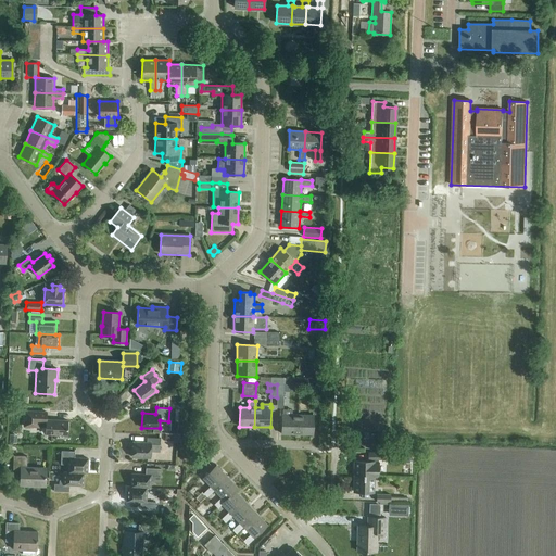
[(297,434),(298,415),(292,415),(292,409),(283,409),(282,411),(282,415),(281,415),(281,434),(297,434)]
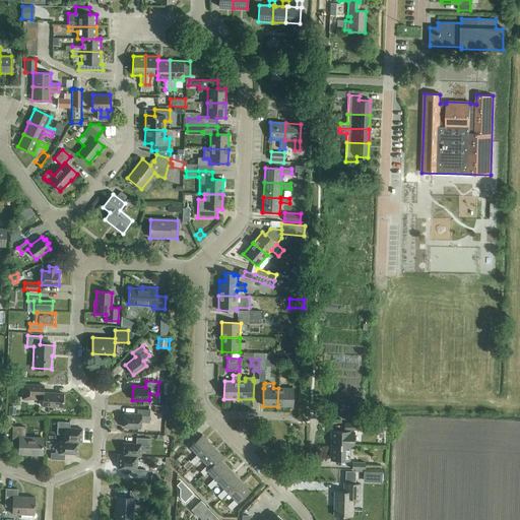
[(44,386),(29,385),(23,385),(22,399),(43,400),(43,406),(63,407),(64,394),(43,393),(44,386)]
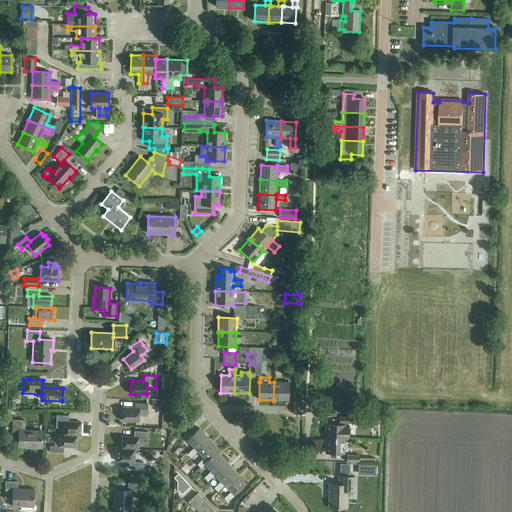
[(289,382),(274,382),(273,400),(288,400),(289,382)]
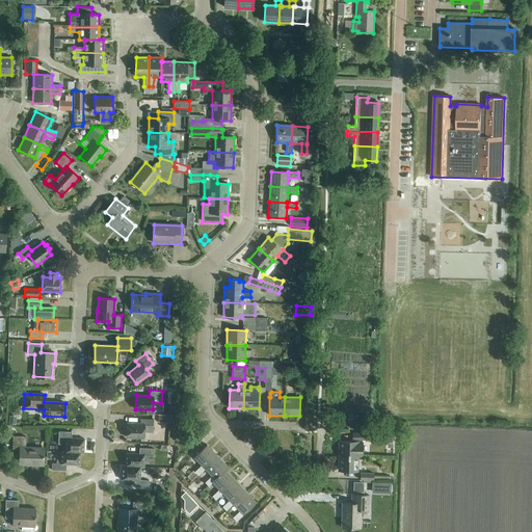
[(143,432),(153,432),(154,419),(140,419),(140,424),(127,423),(127,437),(143,437),(143,432)]
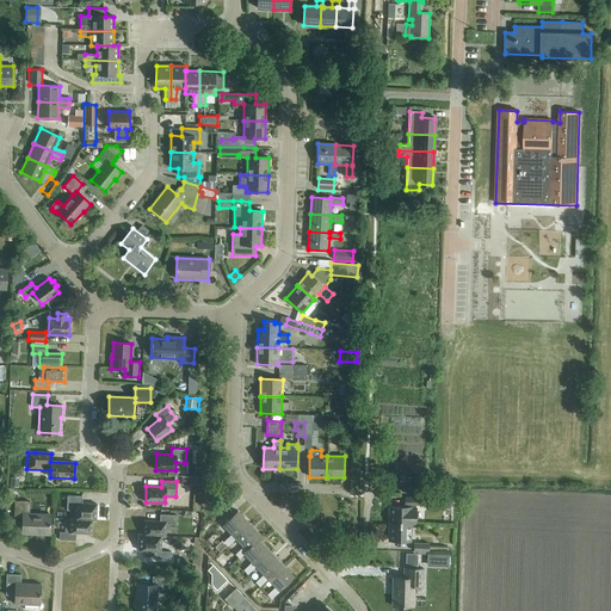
[(450,508),(451,493),(433,492),(433,508),(450,508)]
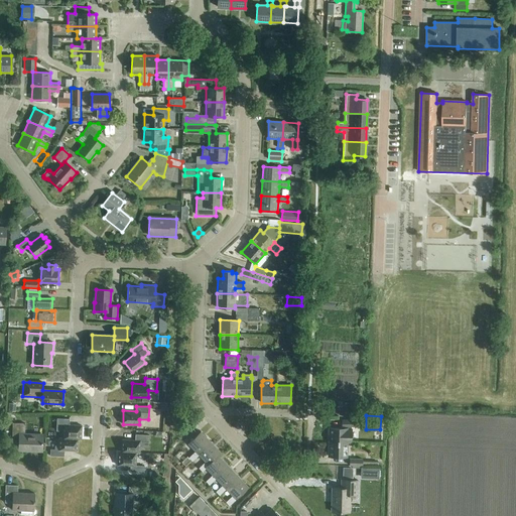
[(78,439),(81,439),(82,425),(69,425),(69,419),(57,418),(56,425),(63,425),(62,438),(78,439)]
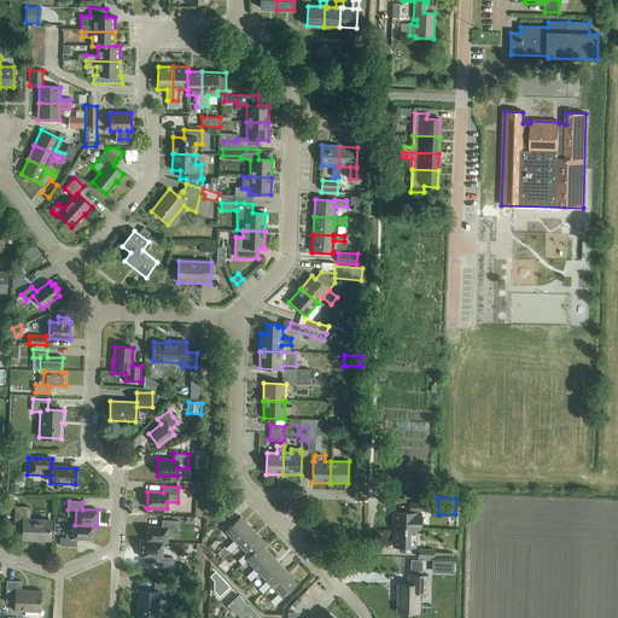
[(394,530),(415,530),(420,530),(420,511),(435,512),(435,503),(409,503),(409,513),(394,513),(394,530)]
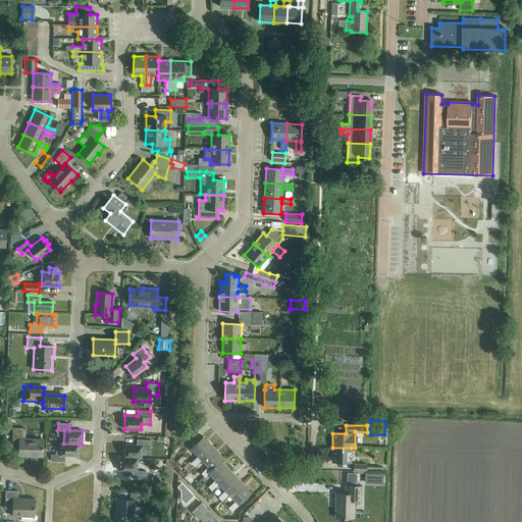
[(11,441),(19,441),(19,457),(43,457),(43,439),(24,438),(25,428),(12,428),(11,441)]
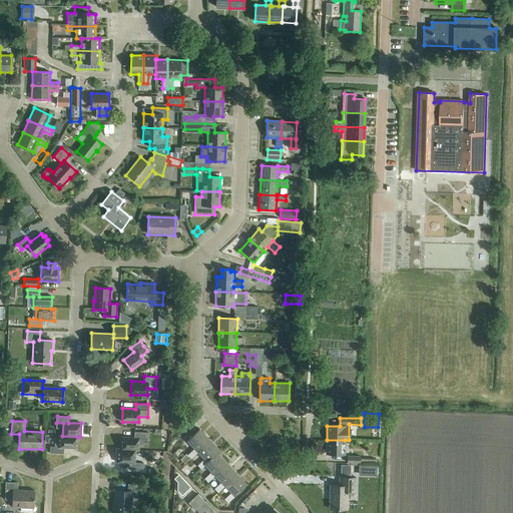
[(197,452),(209,440),(199,430),(187,441),(194,449),(187,455),(191,459),(197,453),(197,452)]
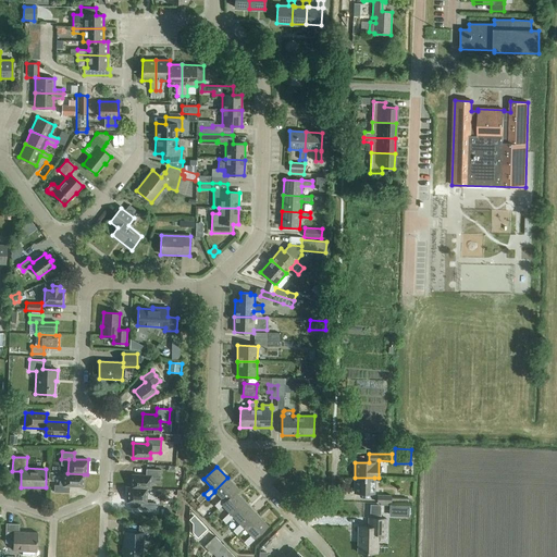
[(132,474),(131,487),(147,489),(151,489),(151,482),(160,483),(161,470),(146,469),(146,475),(132,474)]
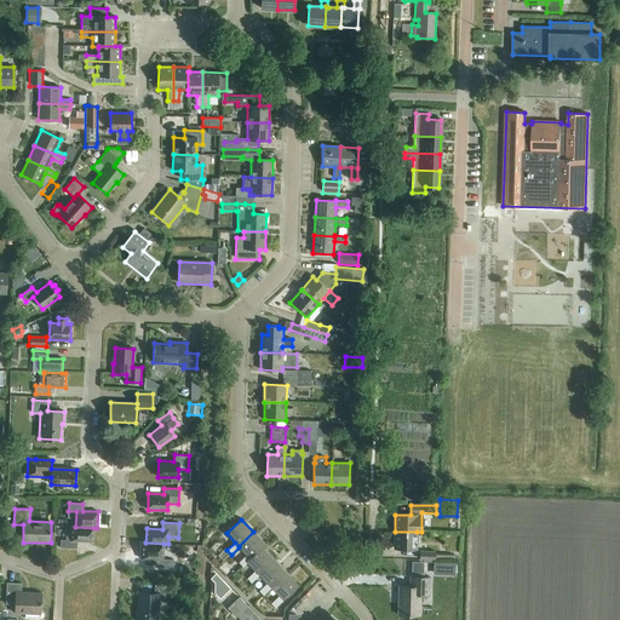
[(78,541),(93,543),(93,528),(75,527),(72,527),(72,535),(65,535),(65,540),(61,540),(61,547),(76,549),(78,541)]
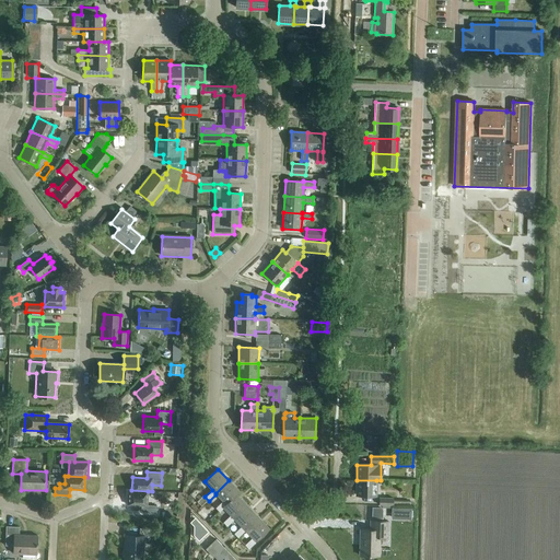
[(187,487),(191,492),(201,483),(196,478),(187,487)]
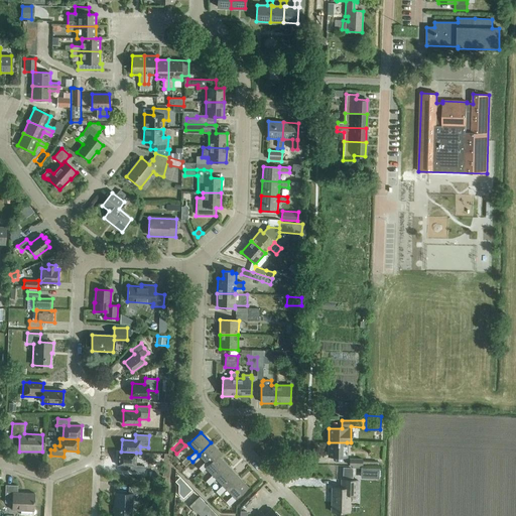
[(221,454),(211,442),(199,455),(199,456),(206,462),(199,469),(203,472),(206,469),(206,468),(218,456),(221,454)]
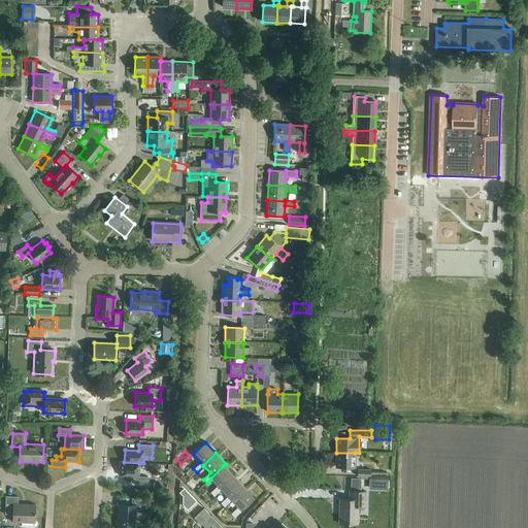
[(355,453),(336,453),(335,467),(355,467),(355,453)]
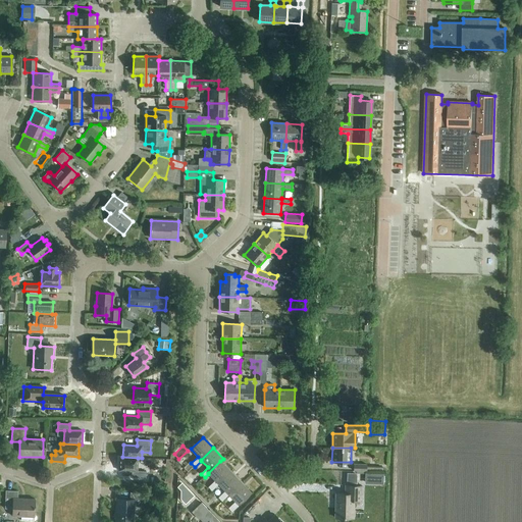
[(122,457),(119,456),(119,470),(133,471),(132,477),(146,478),(146,471),(138,471),(138,458),(122,457)]
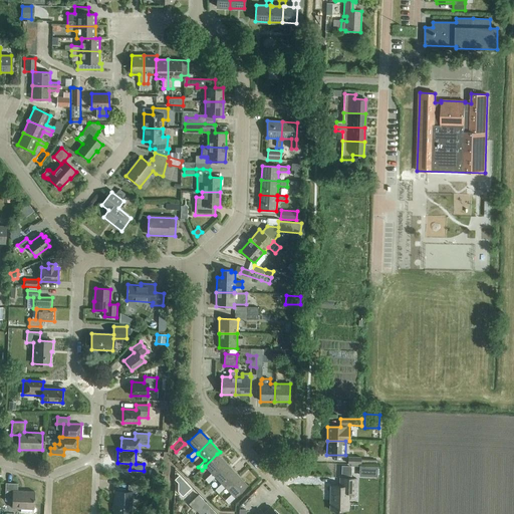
[(227,465),(217,454),(205,466),(205,467),(212,473),(205,480),(209,483),(215,477),(227,465)]
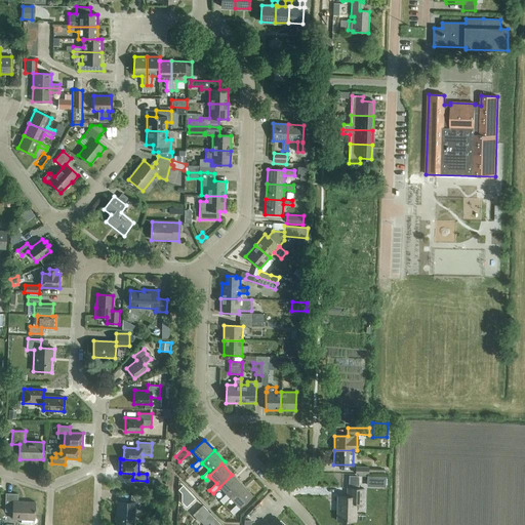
[(242,485),(232,475),(219,487),(227,494),(219,500),(224,505),(230,497),(242,485)]
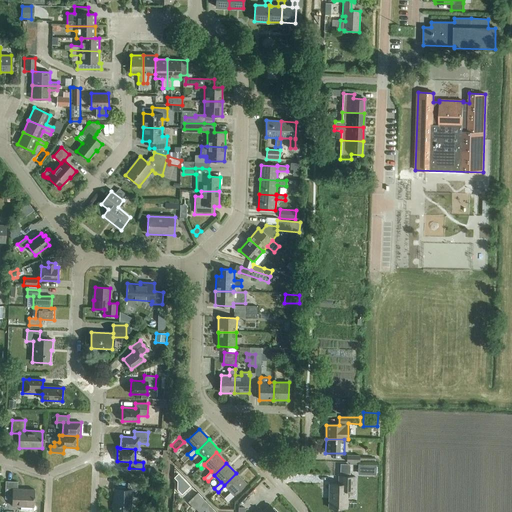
[(361,463),(361,473),(379,473),(380,463),(361,463)]
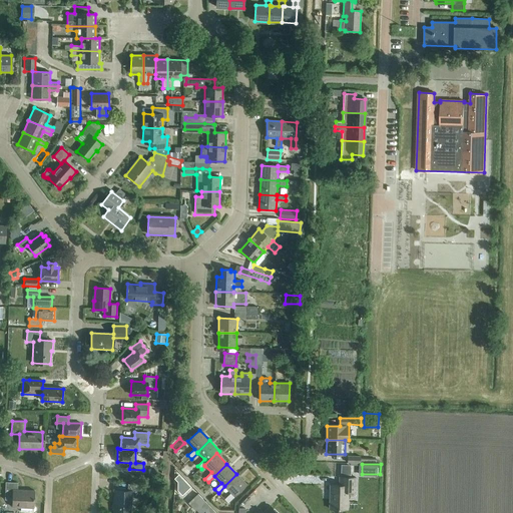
[(342,467),(342,476),(350,476),(351,468),(342,467)]
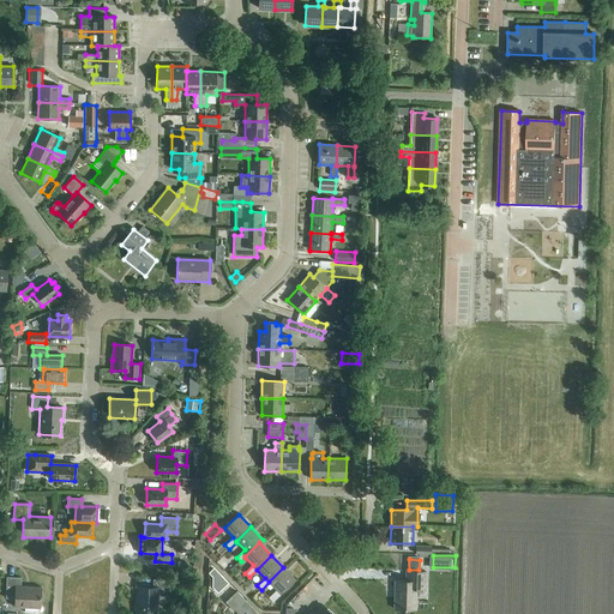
[(217,593),(227,583),(212,567),(206,572),(211,577),(211,587),(217,593)]
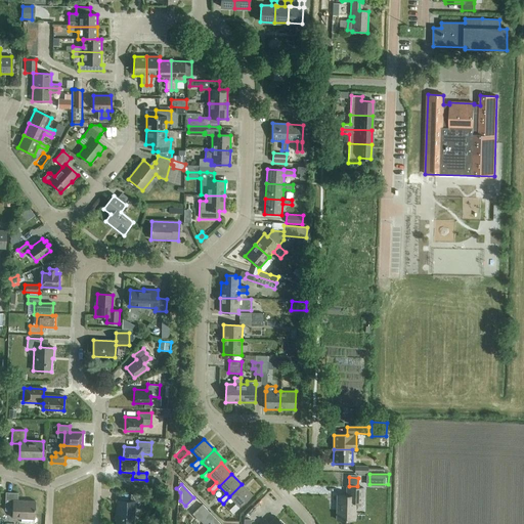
[(252,494),(242,484),(229,496),(236,504),(229,510),(232,514),(239,508),(239,507),(252,494)]
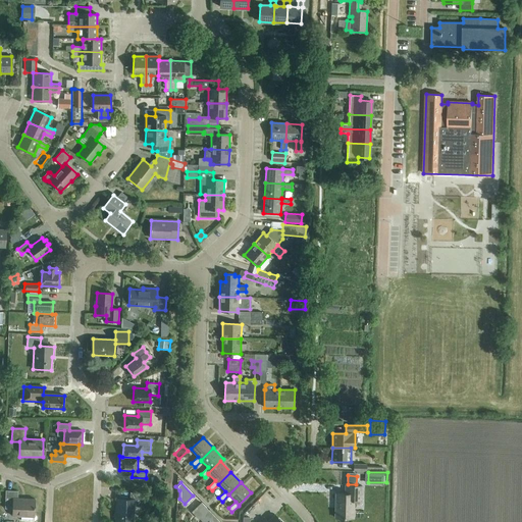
[(361,501),(362,486),(346,485),(346,493),(335,493),(335,518),(353,518),(354,501),(361,501)]
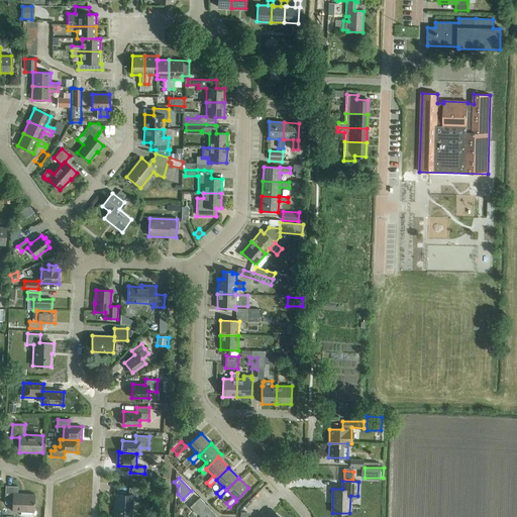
[(36,511),(33,509),(34,495),(17,494),(17,487),(5,486),(5,504),(13,504),(13,511),(21,512),(20,516),(33,516),(35,514),(36,511)]
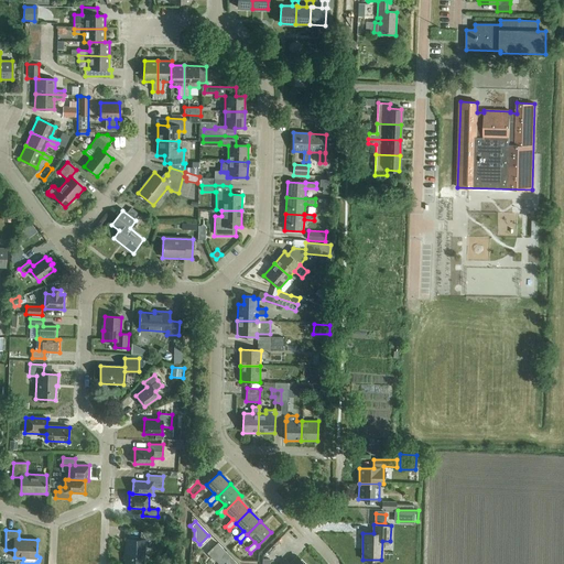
[(143,563),(144,545),(156,545),(158,532),(141,532),(140,540),(127,539),(126,563),(143,563)]
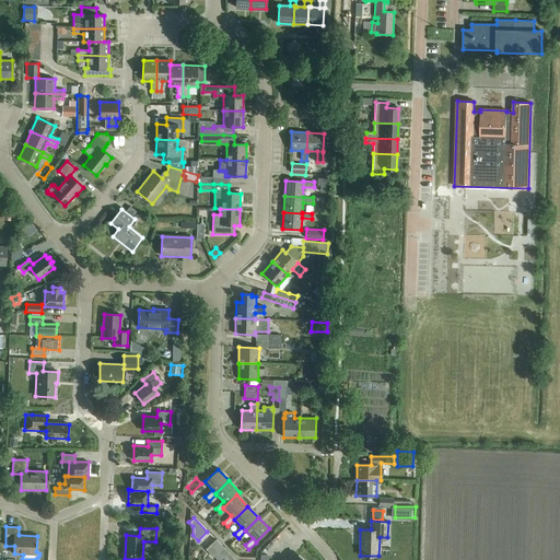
[(217,559),(230,559),(233,558),(214,538),(203,548),(212,557),(213,556),(217,559)]
